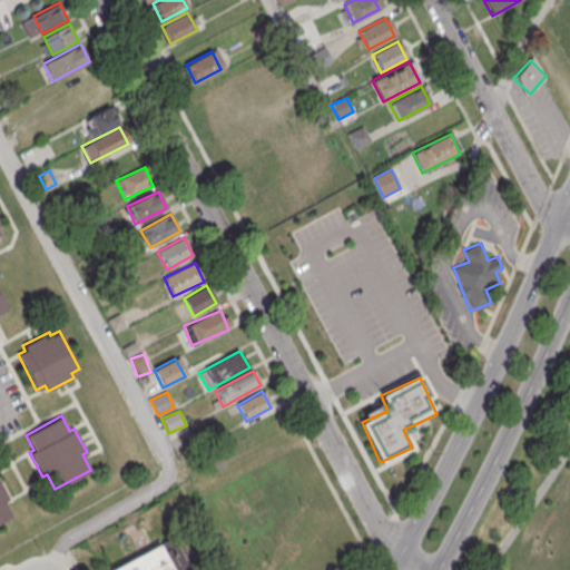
[(0,484),(8,499),(3,501),(11,516),(0,521),(0,484)]
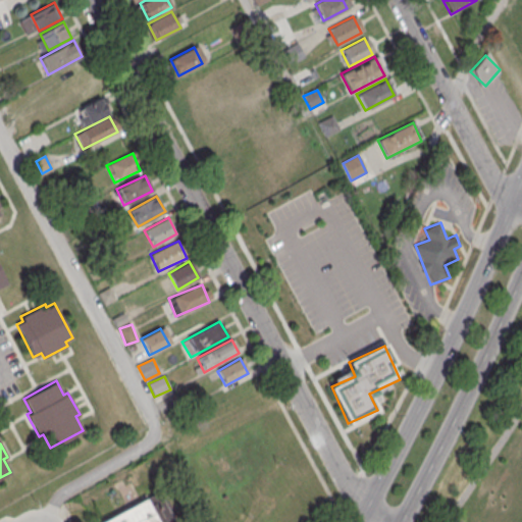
[(104,521),(160,492),(175,521),(104,521)]
